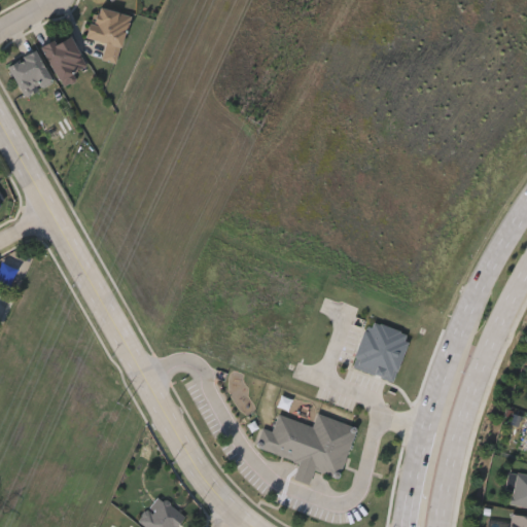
[(86,38),(95,6),(130,15),(116,63),(101,59),(105,43),(86,38)]
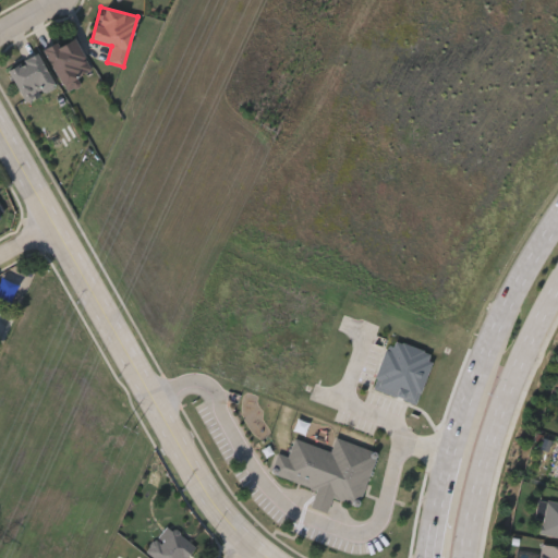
[(62,88),(45,48),(75,35),(93,76),(62,88)]
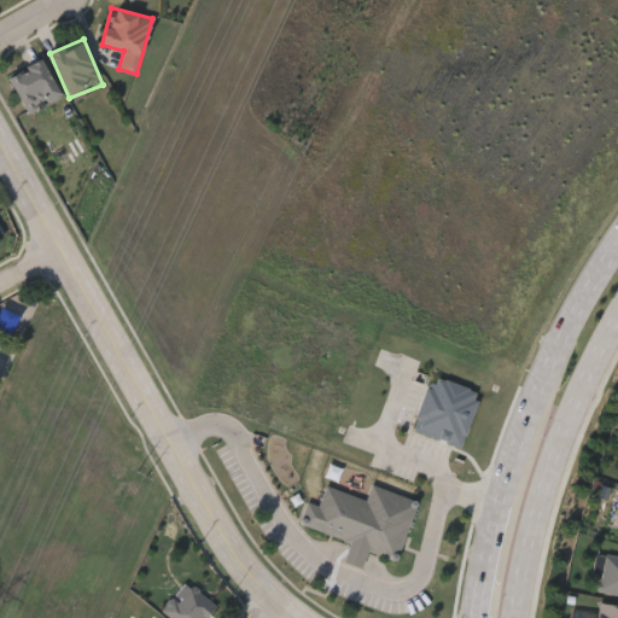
[(59,98),(24,111),(10,73),(45,59),(59,98)]
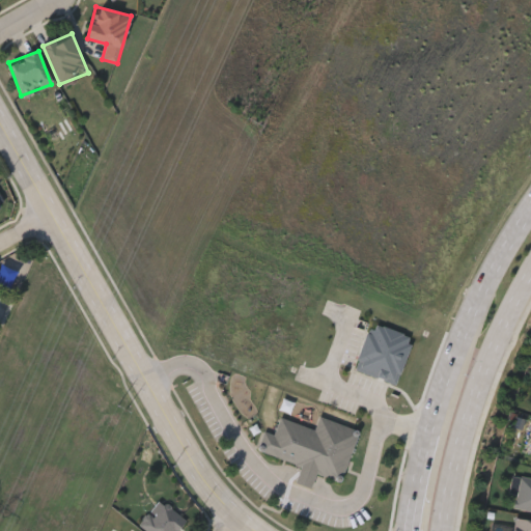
[(340,482),(315,474),(311,488),(294,482),(300,466),(257,450),(263,431),(273,435),(279,417),(314,429),(318,417),(358,430),(340,482)]
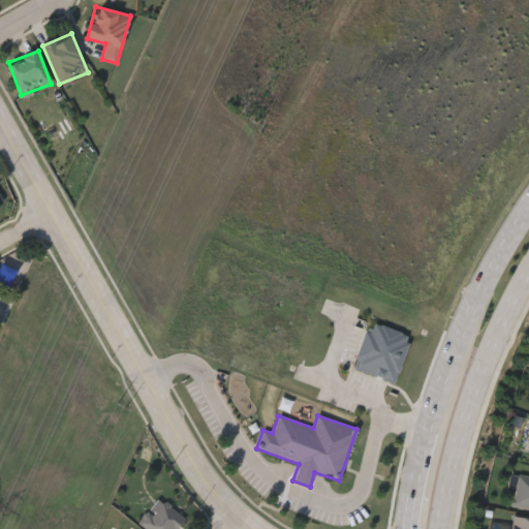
[(528,509),(512,507),(515,492),(506,492),(509,473),(528,475),(528,509)]
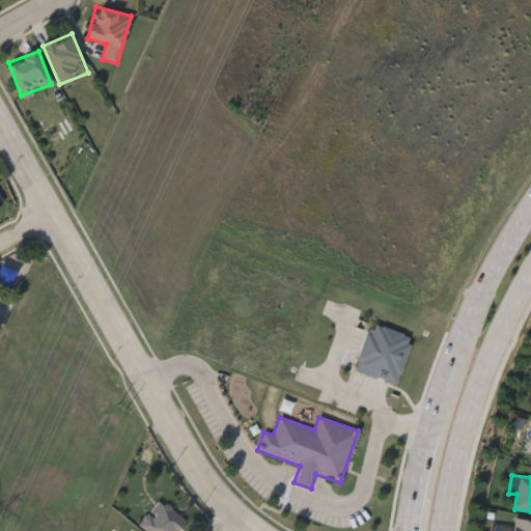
[(146,530),(138,525),(157,498),(186,518),(176,530),(146,530)]
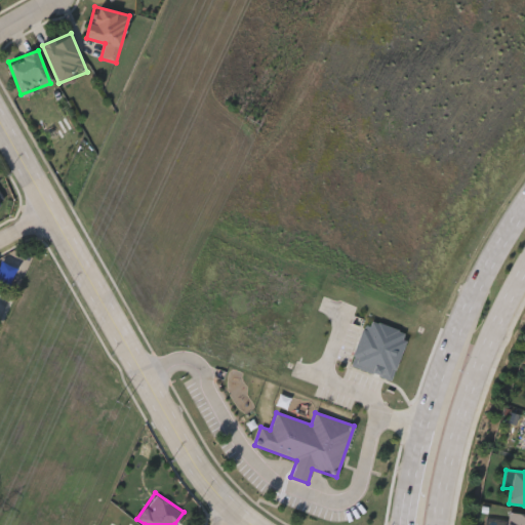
[(524,514),(524,524),(506,524),(508,512),(524,514)]
